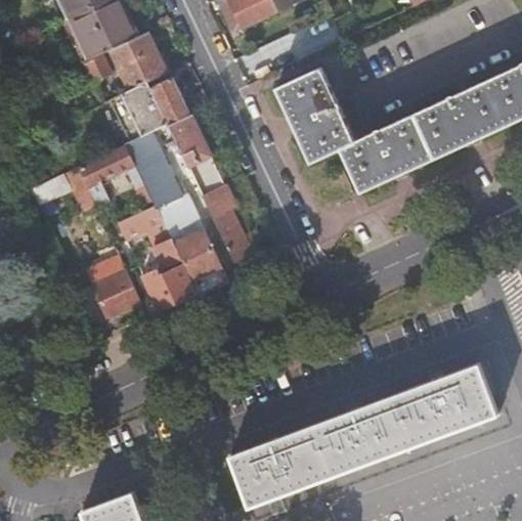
[(49,0),(61,25),(113,0),(49,0)]
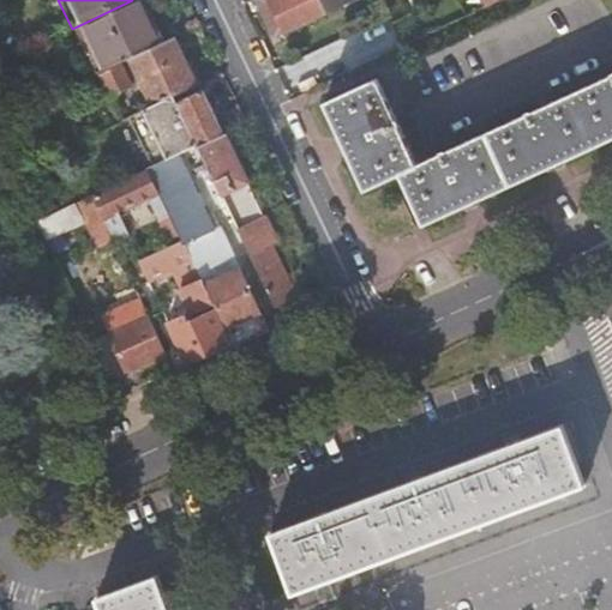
[(132,0),(72,29),(96,77),(130,61),(161,47),(138,0),(132,0)]
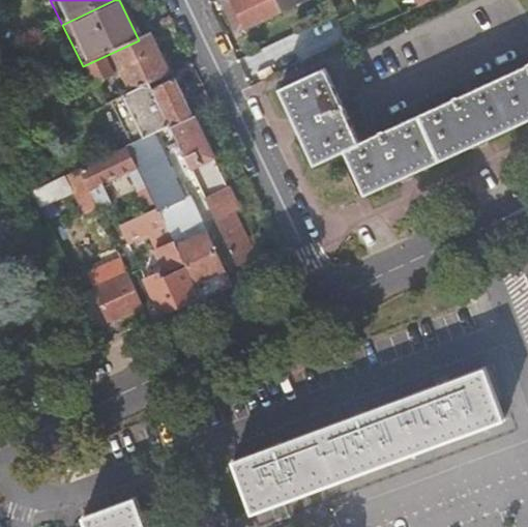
[(221,0),(222,0),(237,34),(301,3),(299,0),(221,0)]
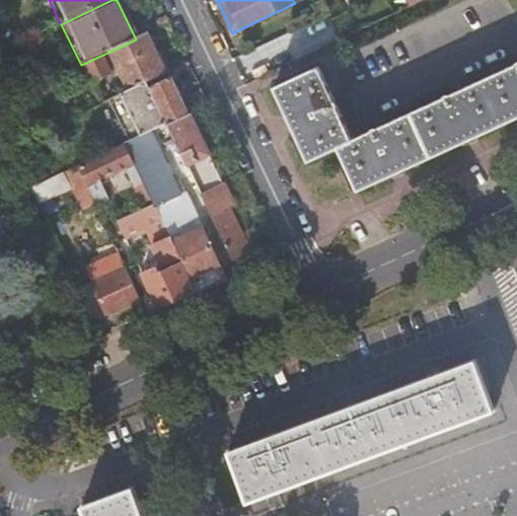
[(427,0),(403,0),(409,9),(427,0)]
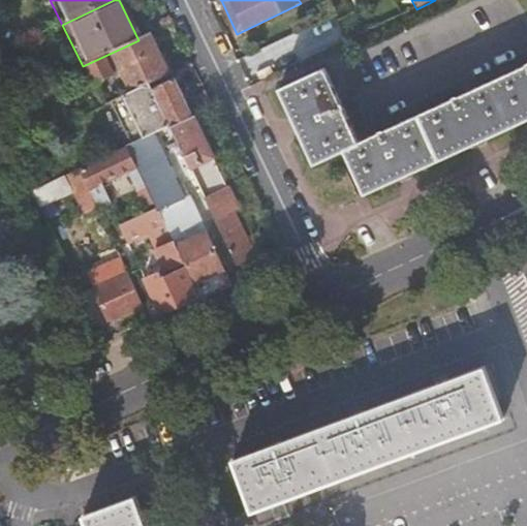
[(112,53),(130,93),(143,87),(166,75),(147,36),(138,40),(112,53)]
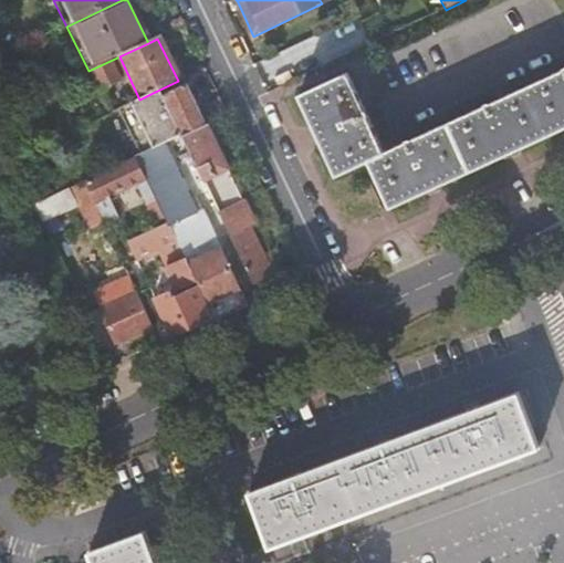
[(111,62),(90,72),(100,91),(119,82),(111,62)]
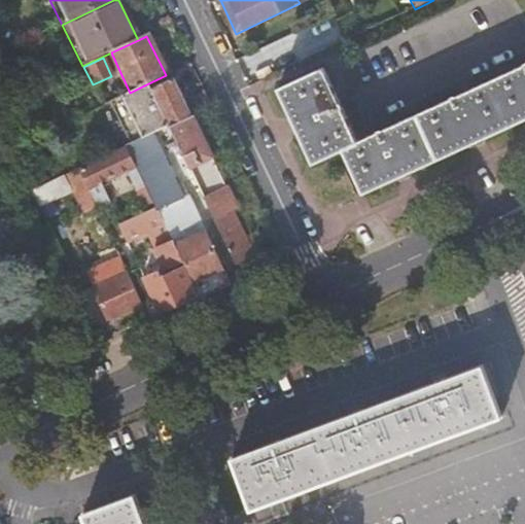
[(524,67),(480,88),(356,144),(321,70),(277,90),(312,166),(343,152),(362,196),(501,133),(524,121),(524,67)]
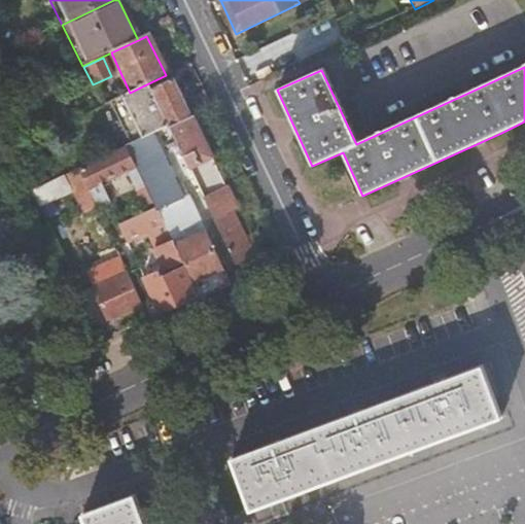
[(130,93),(109,102),(131,144),(168,128),(189,117),(172,79),(145,92),(142,86),(130,93)]
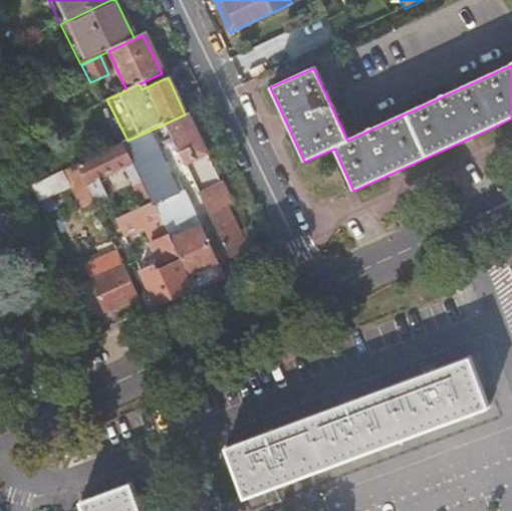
[(185,114),(164,124),(229,258),(251,247),(243,230),(238,232),(221,196),(225,194),(207,155),(205,155),(185,114)]
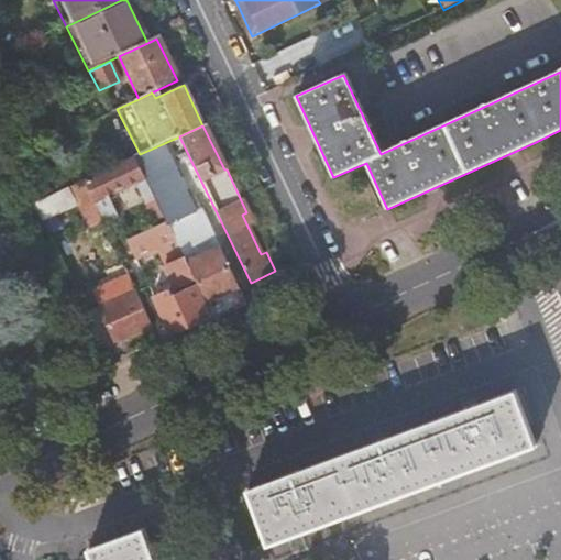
[(133,157),(83,182),(108,233),(116,230),(100,198),(143,179),(133,157)]
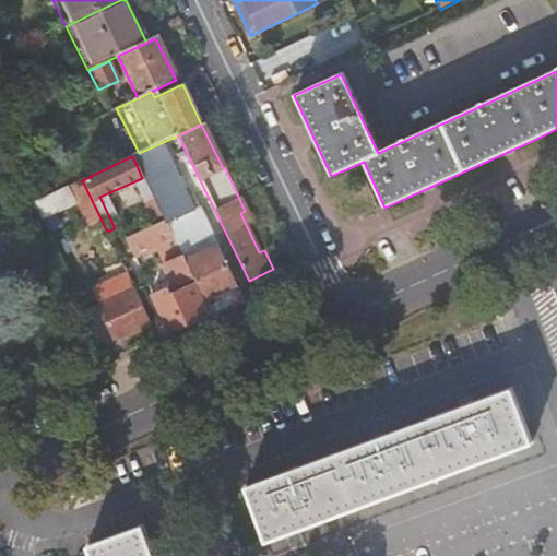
[(178,220),(164,189),(152,196),(164,221),(166,225),(178,220)]
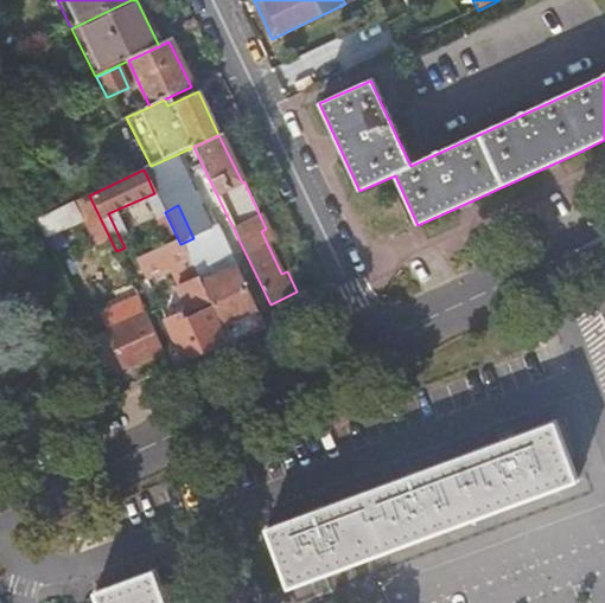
[(189,263),(180,244),(178,239),(135,260),(145,281),(189,263)]
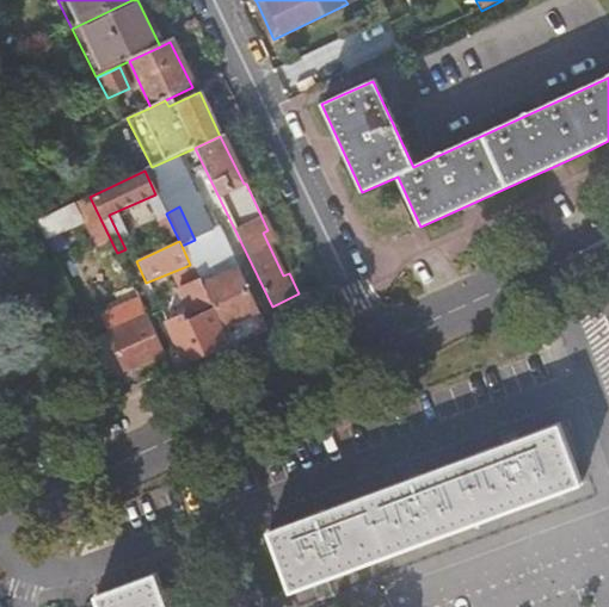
[(203,285),(220,277),(210,258),(194,265),(203,285)]
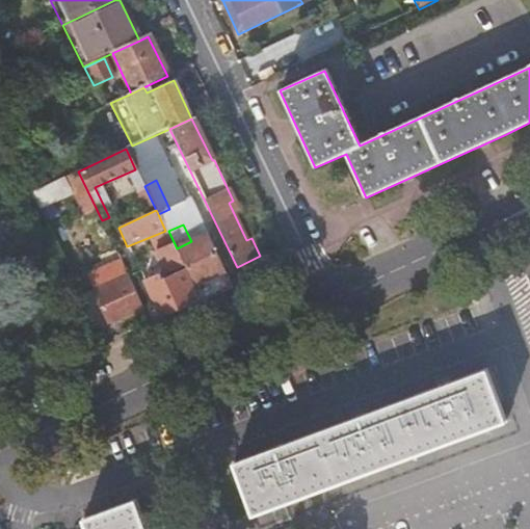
[(177,248),(202,300),(231,287),(206,235),(191,241),(177,248)]
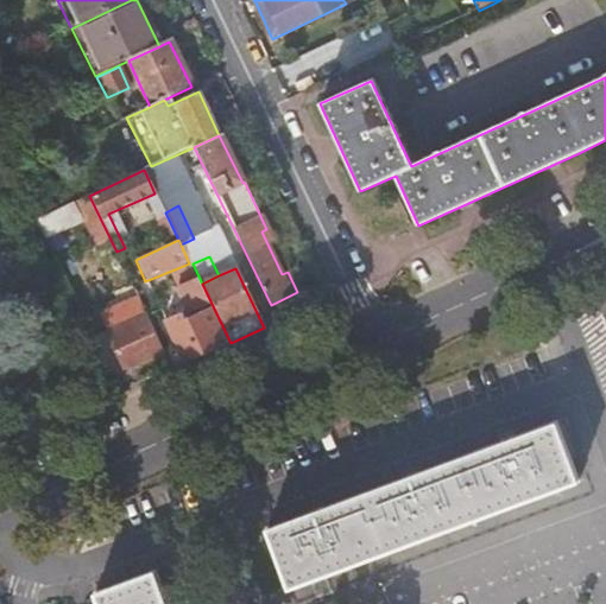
[(108,338),(126,376),(165,357),(140,302),(100,320),(108,338)]
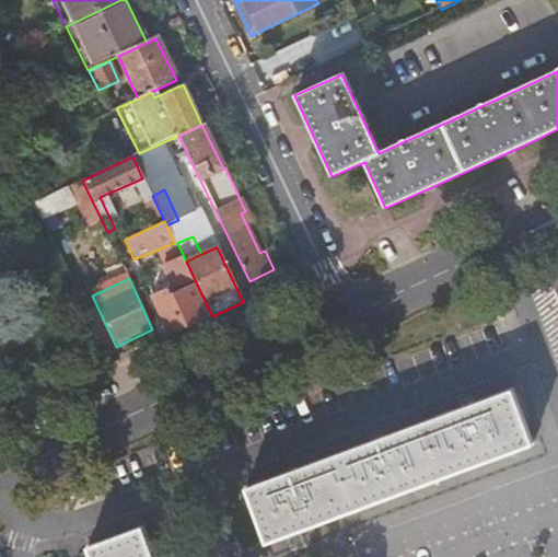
[(151,296),(170,335),(209,317),(199,296),(200,296),(195,283),(171,294),(167,288),(155,293),(151,296)]
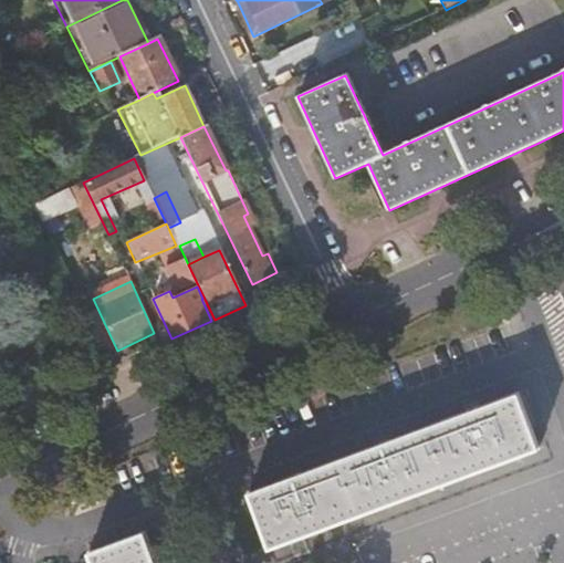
[(101,315),(86,322),(103,356),(117,351),(101,315)]
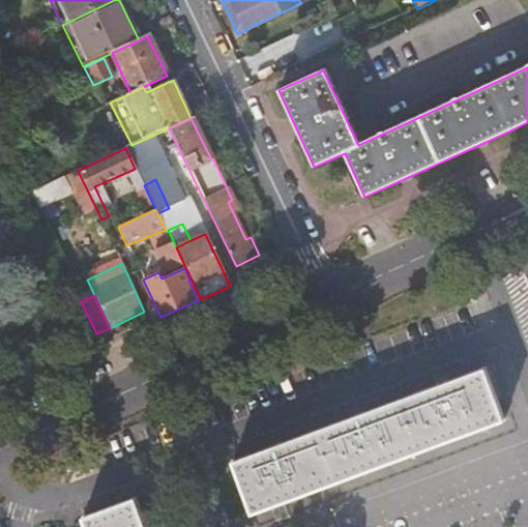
[(484,368),(499,410),(507,407),(493,364),(484,368)]
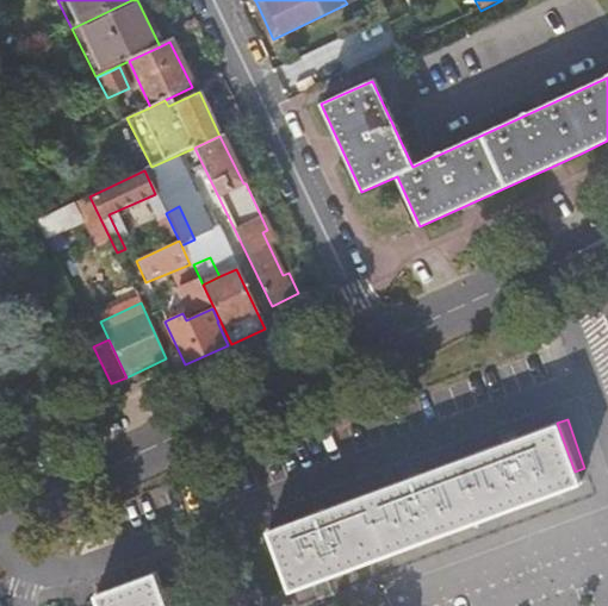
[(575,472),(557,423),(268,530),(286,578),(291,591),(579,486),(575,472)]
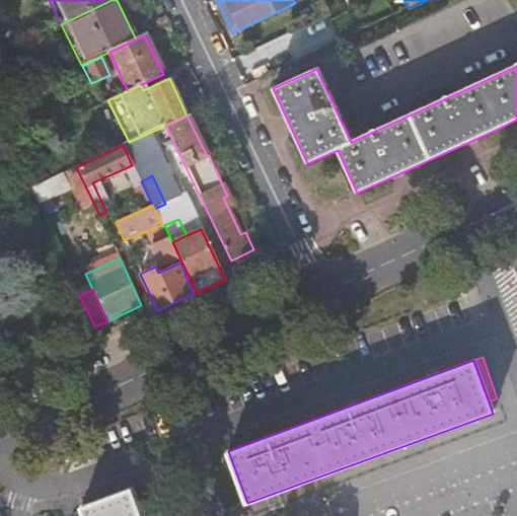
[(141,515),(131,489),(80,507),(83,515),(141,515)]
